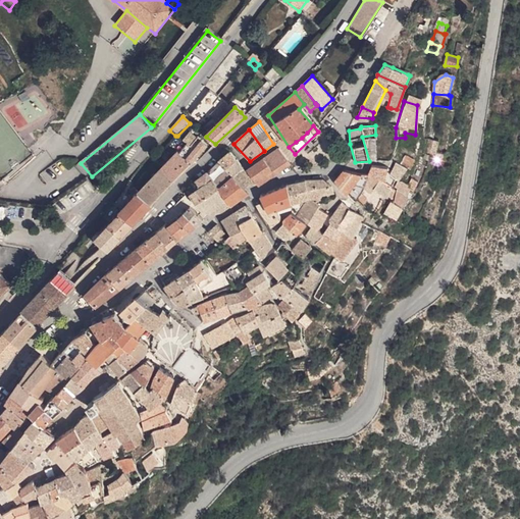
[(197,137),(192,131),(173,152),(175,153),(179,157),(197,137)]
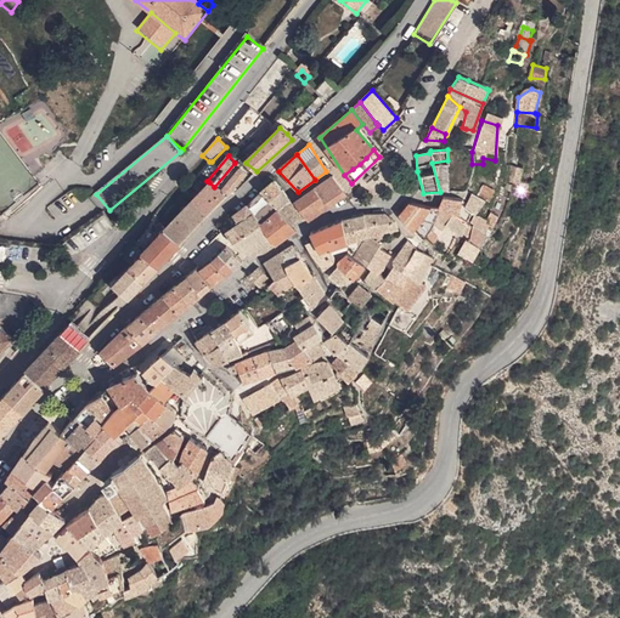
[(192,200),(208,216),(246,174),(235,163),(214,187),(209,182),(192,200)]
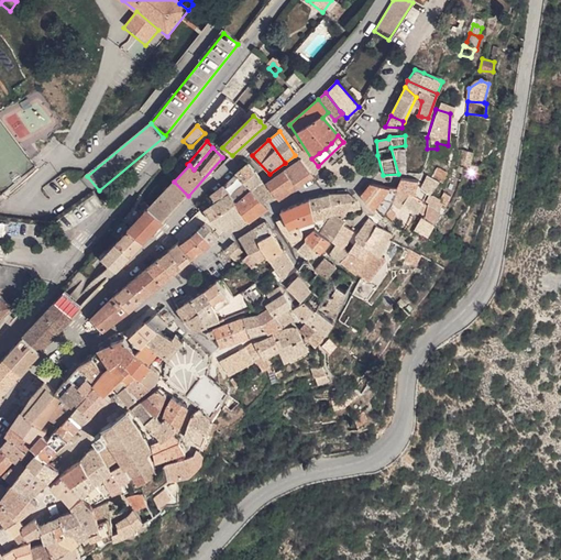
[(471,155),(460,153),(458,164),(465,165),(470,166),(471,155)]
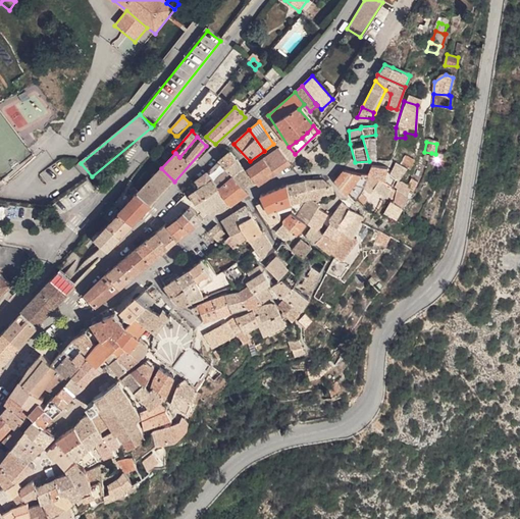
[(263,182),(261,178),(288,162),(278,149),(246,171),(256,187),(263,182)]
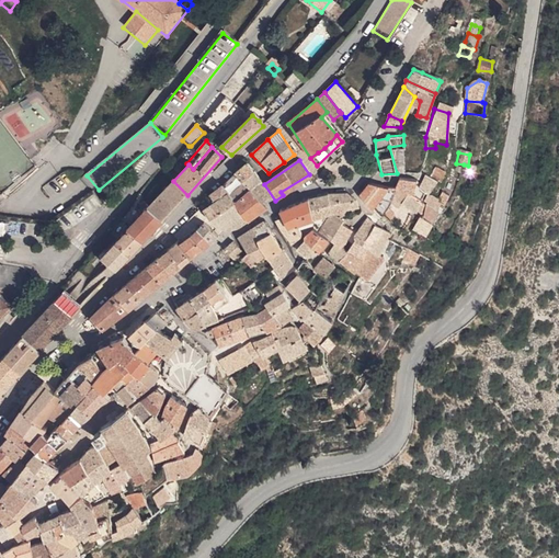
[(236,175),(242,182),(254,172),(249,163),(236,175)]
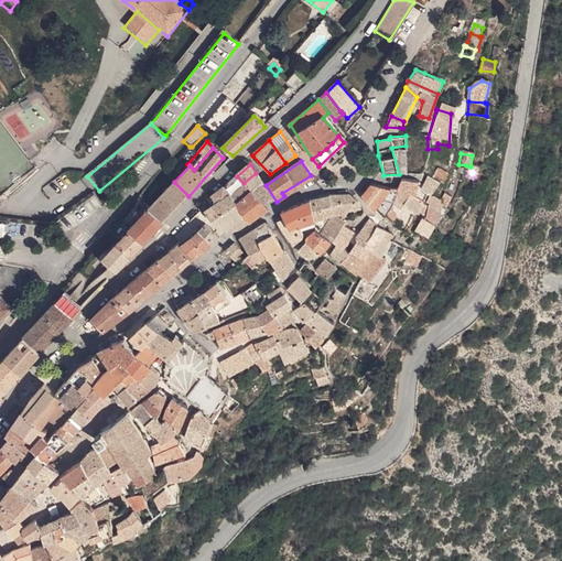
[(483,168),(471,166),(466,165),(464,177),(479,182),(483,168)]
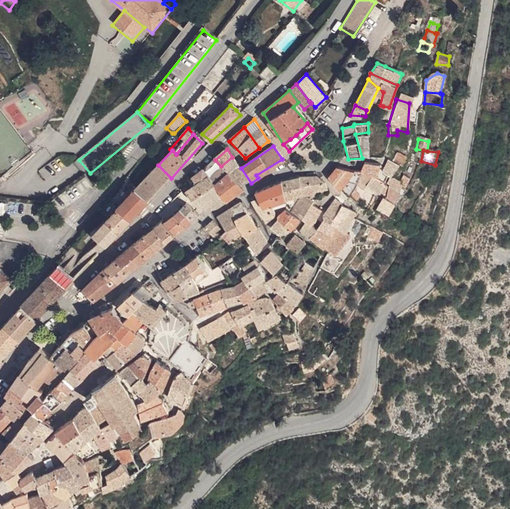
[(221,166),(228,173),(237,165),(232,157),(221,166)]
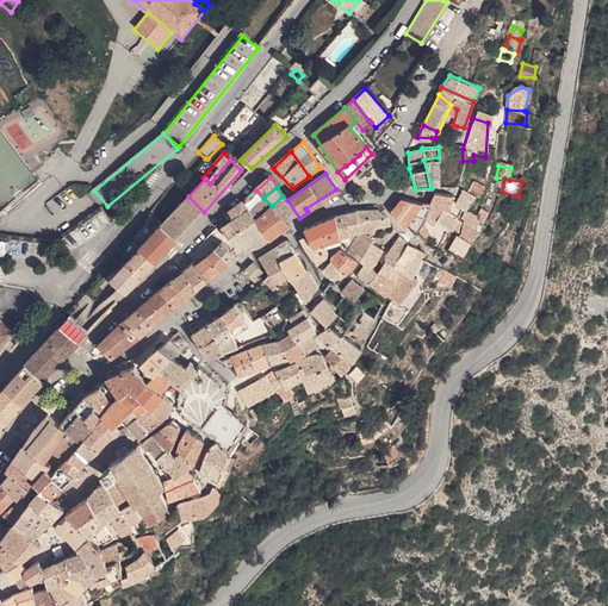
[(336,189),(305,208),(308,212),(339,193),(336,189)]
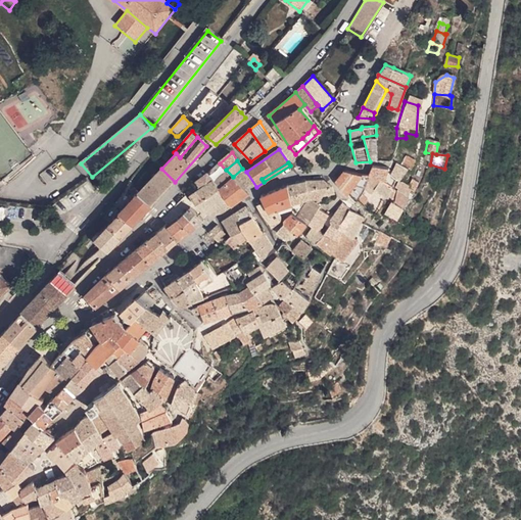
[(231,205),(247,193),(245,190),(233,177),(226,170),(220,163),(208,174),(219,189),(231,205)]
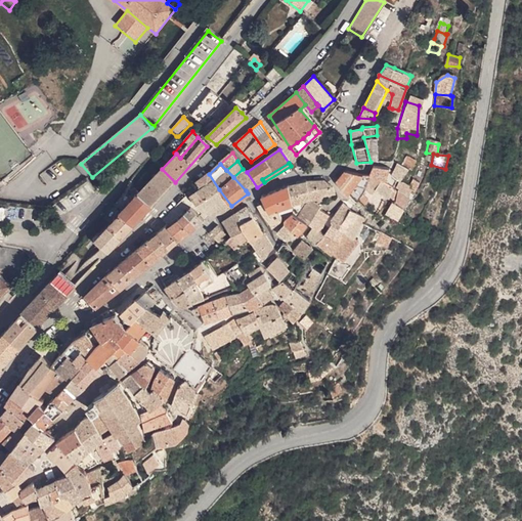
[(392,175),(398,179),(401,181),(402,179),(408,168),(397,164),(392,175)]
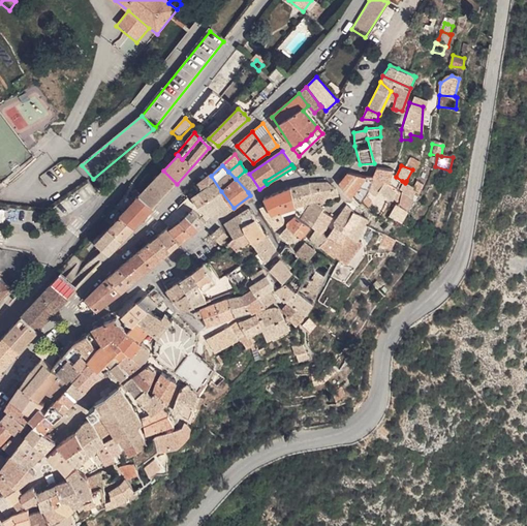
[(374,181),(382,184),(384,185),(389,175),(392,169),(376,167),(369,179),(374,181)]
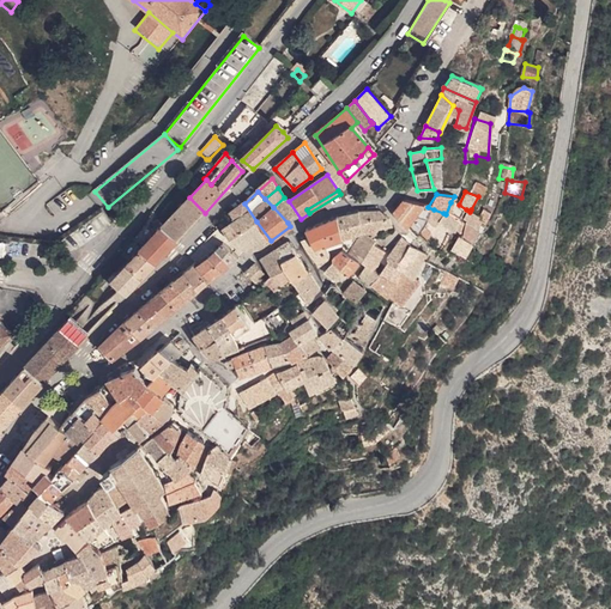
[(189,198),(162,226),(177,243),(205,213),(189,198)]
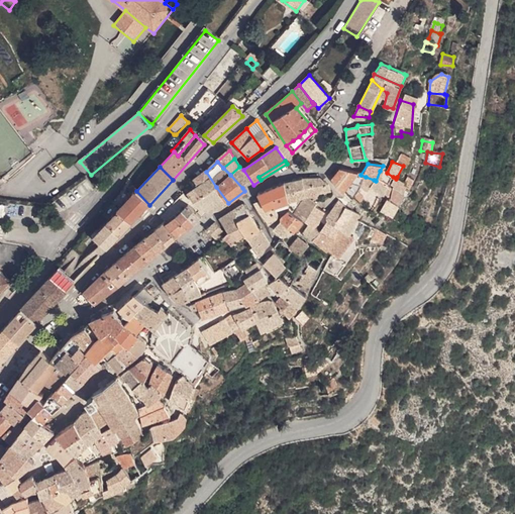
[(242,188),(250,183),(242,171),(239,167),(230,175),(242,188)]
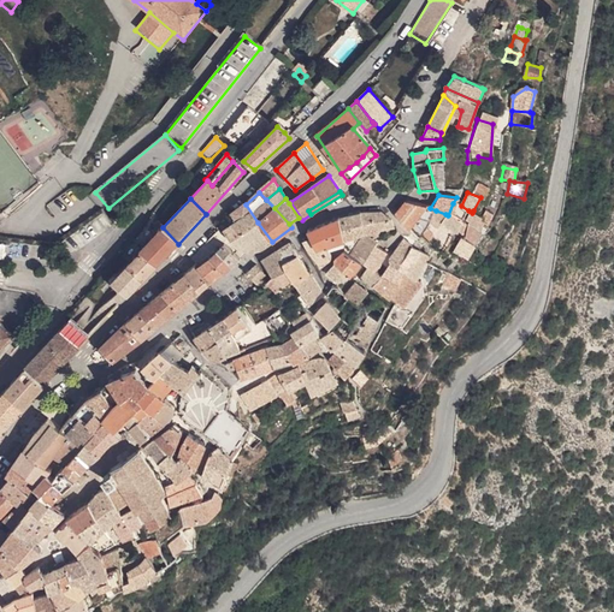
[(408,230),(421,206),(403,201),(395,214),(401,223),(408,230)]
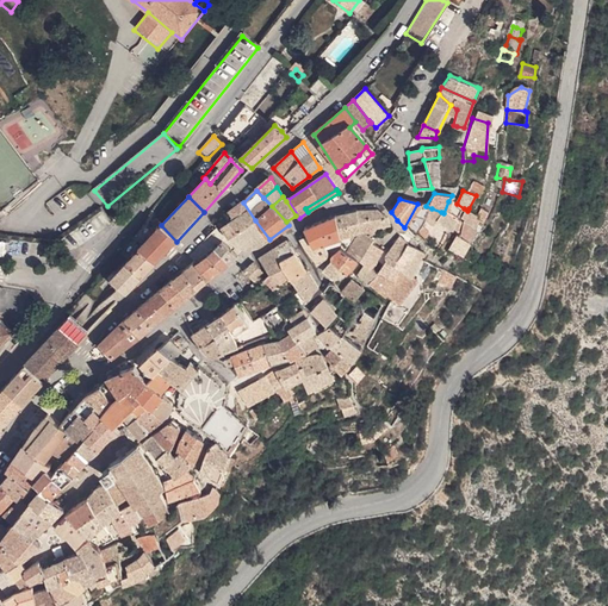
[(224,235),(229,239),(255,220),(243,202),(216,226),(222,236),(224,235)]
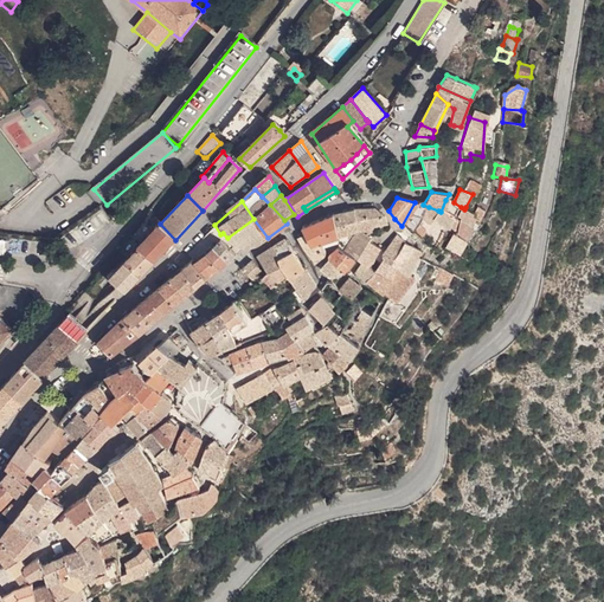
[(109,224),(98,207),(81,220),(91,235),(109,224)]
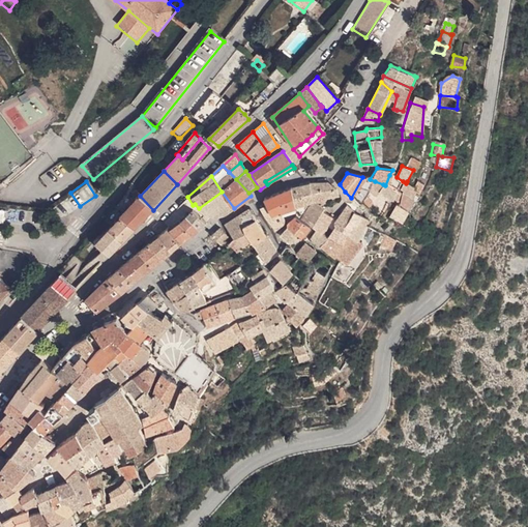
[(379,194),(383,184),(375,181),(370,191),(379,194)]
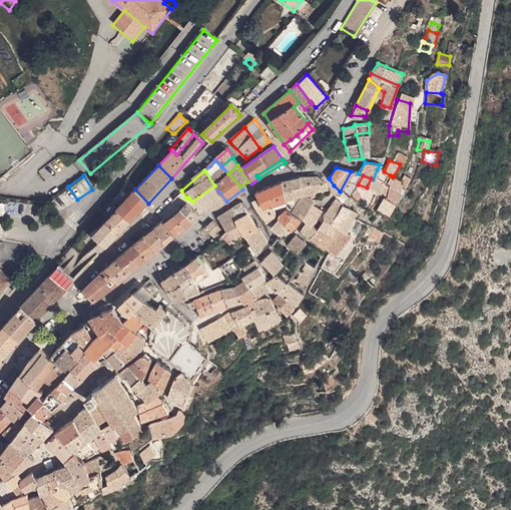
[(301,178),(304,194),(314,201),(328,193),(325,184),(317,177),(301,178)]
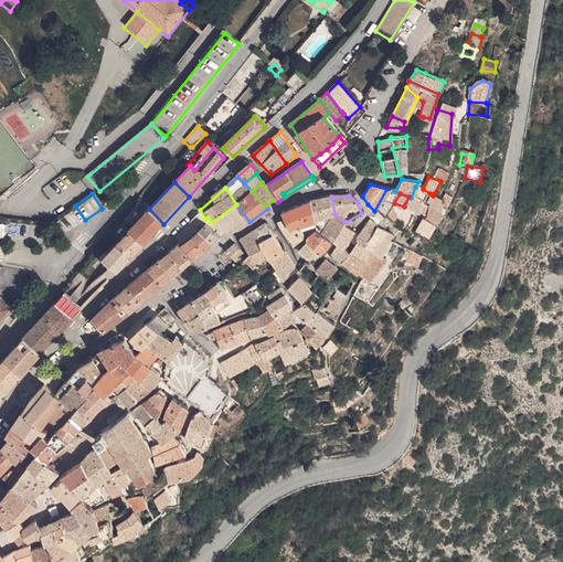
[(321,199),(325,218),(335,214),(331,197),(321,199)]
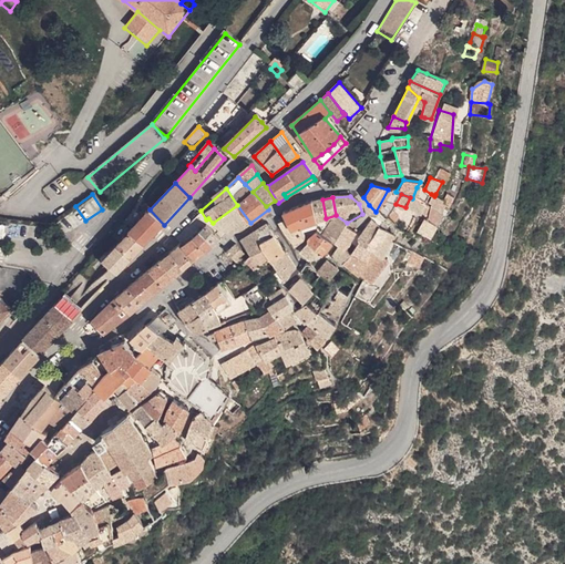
[(419,215),(423,205),(412,198),(410,197),(406,207),(419,215)]
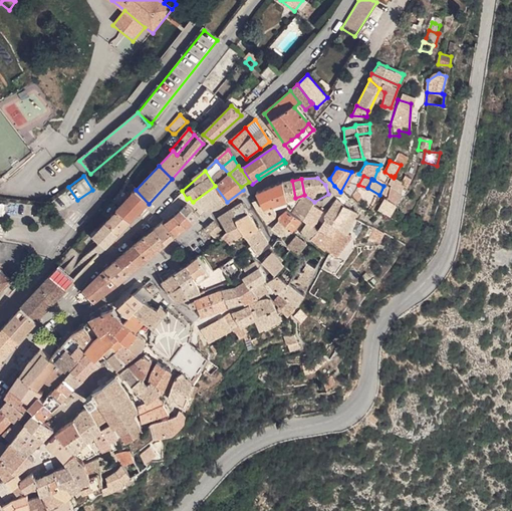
[(384,186),(388,189),(394,192),(395,190),(393,188),(396,184),(390,179),(384,186)]
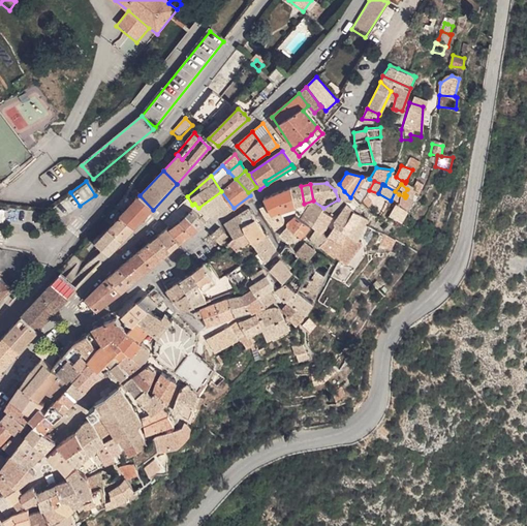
[(304,204),(301,186),(290,189),(295,207),(304,204)]
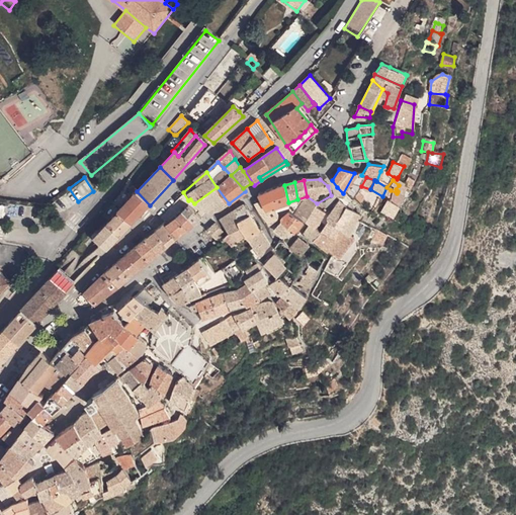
[(270,190),(277,205),(288,202),(284,185),(270,190)]
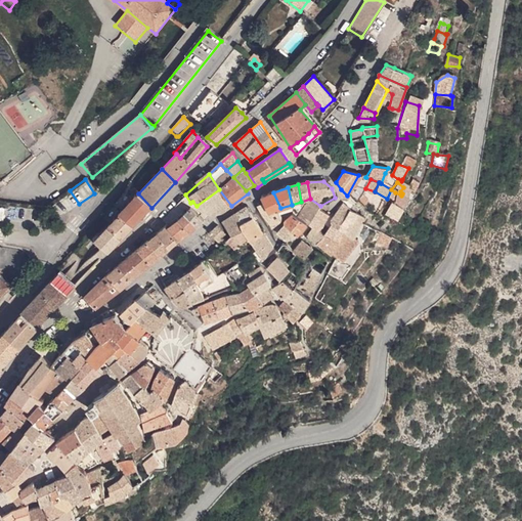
[(134,198),(118,215),(132,228),(151,208),(138,193),(134,188),(129,193),(134,198)]
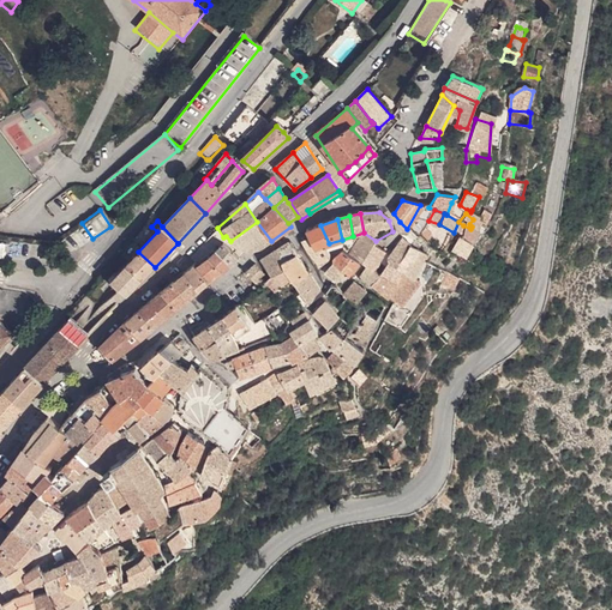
[(262,248),(271,241),(257,222),(231,241),(245,254),(251,253),(257,251),(262,248)]
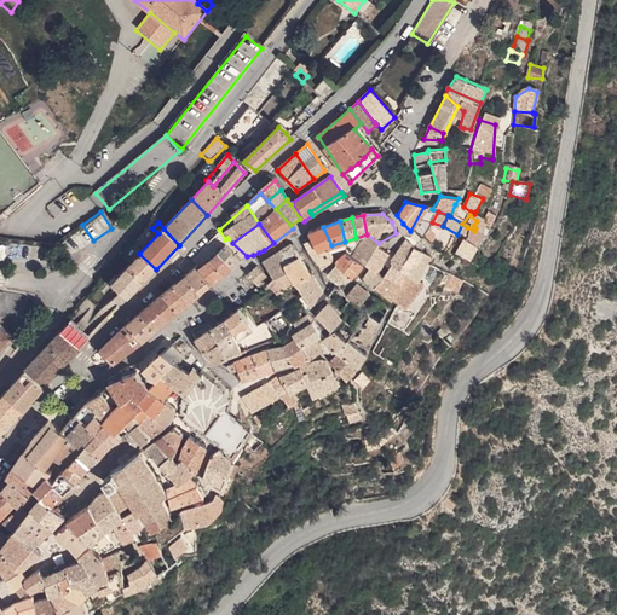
[(63,262),(93,241),(82,225),(57,243),(56,251),(63,262)]
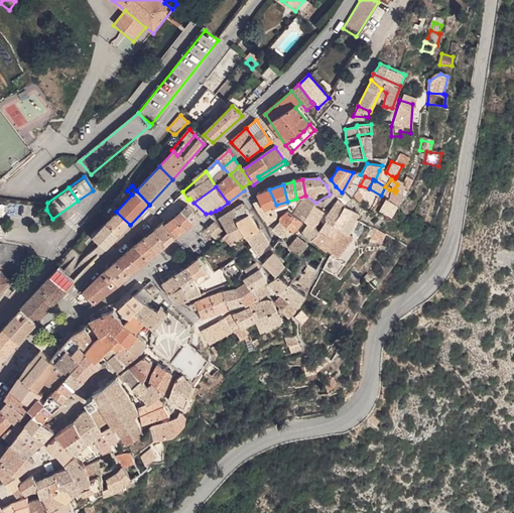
[(264,209),(272,206),(276,205),(269,189),(257,195),(260,201),(264,209)]
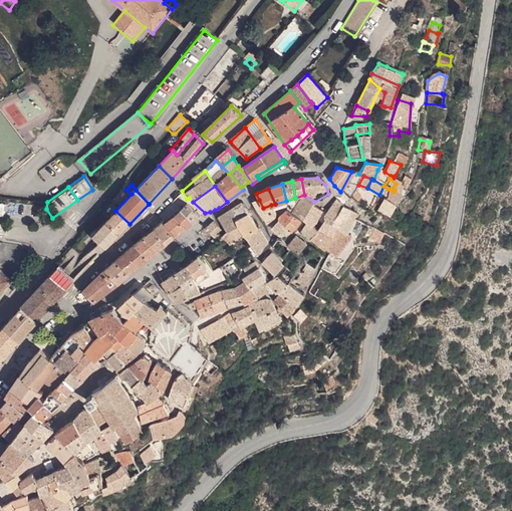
[(400,197),(394,192),(388,189),(386,199),(395,206),(400,197)]
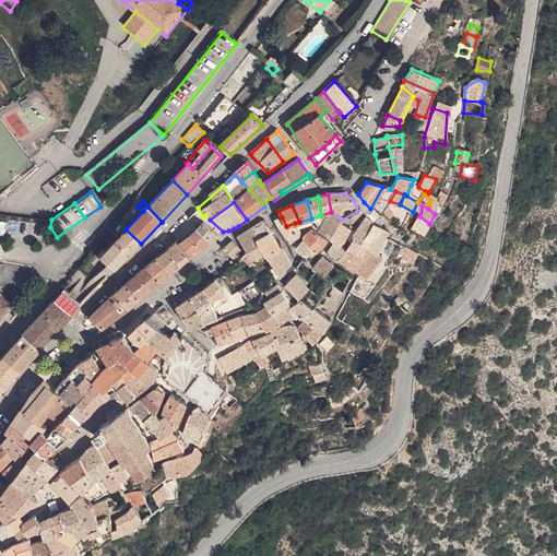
[(350,231),(340,224),(342,220),(331,212),(316,231),(328,239),(333,243),(340,247),(350,231)]
